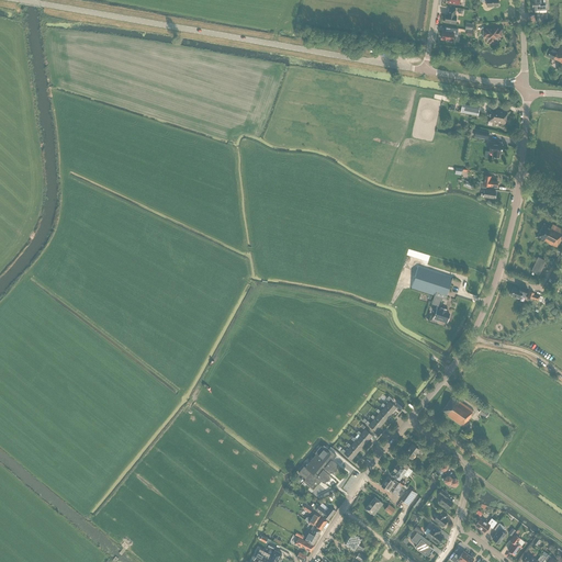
[(539,7),(539,2),(540,2),(539,0),(531,0),(532,13),(536,13),(537,19),(542,19),(547,19),(546,6),(539,7)]
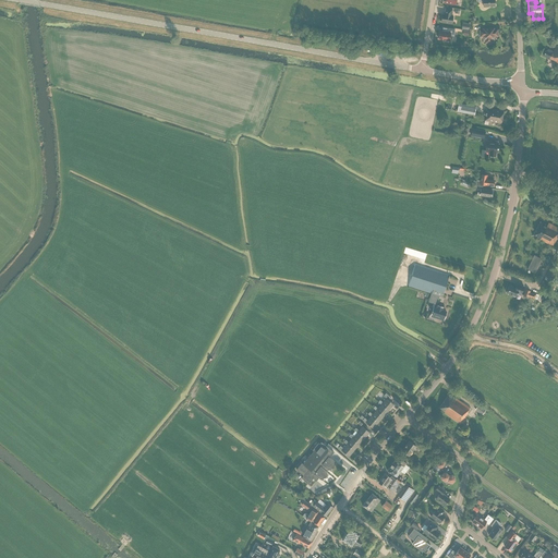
[(451,15),(452,10),(446,9),(445,14),(443,14),(441,22),(452,24),(453,16),(451,15)]
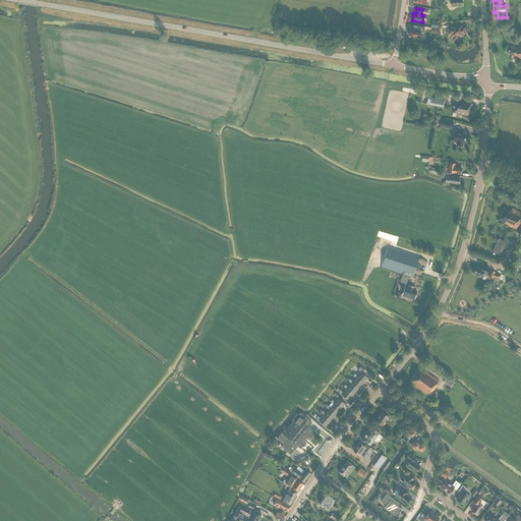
[(423,35),(424,27),(413,25),(413,30),(410,30),(409,37),(415,38),(414,39),(419,40),(420,33),(423,34),(423,35)]
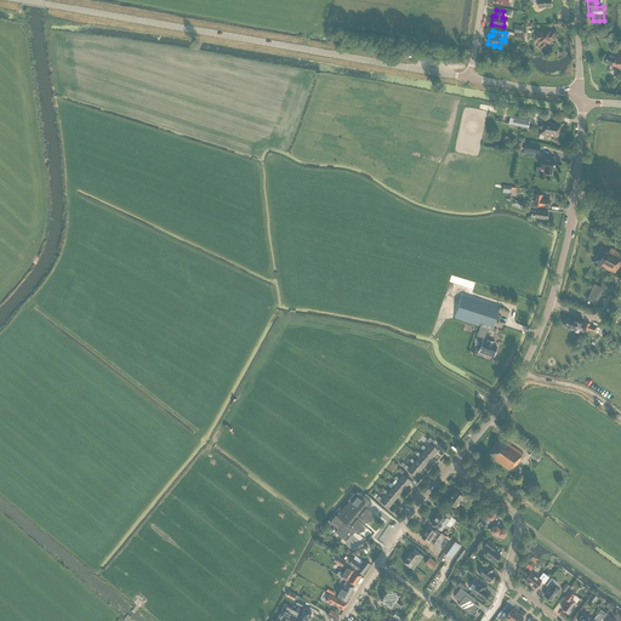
[(550,33),(550,32),(539,33),(539,34),(534,34),(534,41),(539,41),(539,44),(540,44),(540,47),(547,47),(547,43),(550,43),(550,40),(554,40),(553,33),(550,33)]
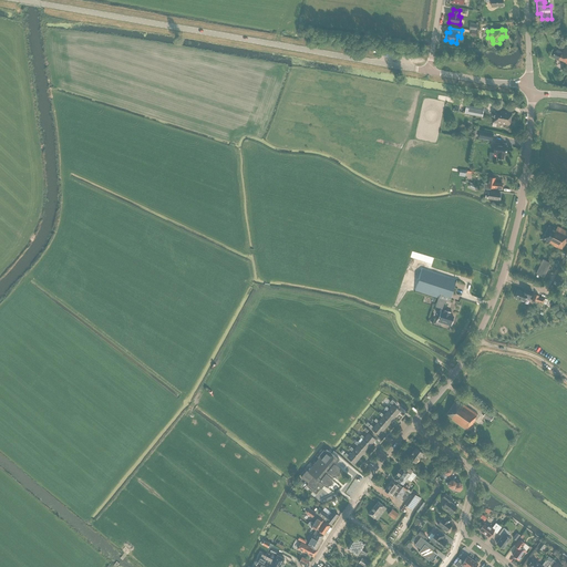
[(566,48),(565,47),(563,53),(556,50),(556,52),(555,51),(552,57),(565,63),(565,64),(566,65),(566,48)]
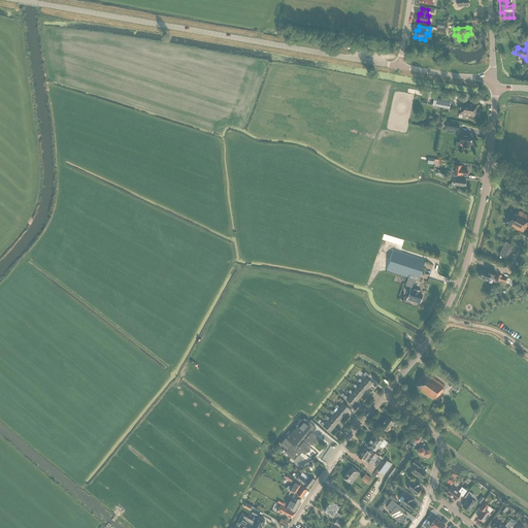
[(434,99),(433,106),(449,109),(450,102),(434,99)]
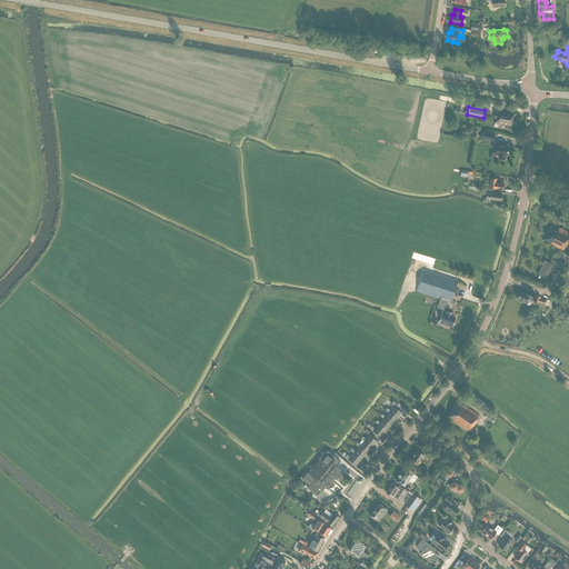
[(498,123),(511,126),(513,113),(497,110),(495,119),(496,118),(499,119),(498,123)]
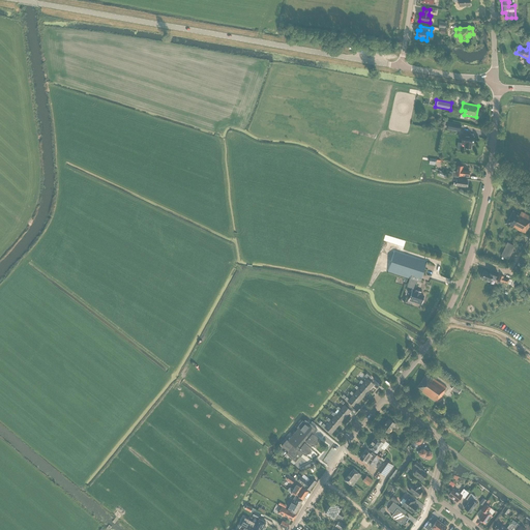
[(447,128),(460,131),(461,125),(448,122),(447,128)]
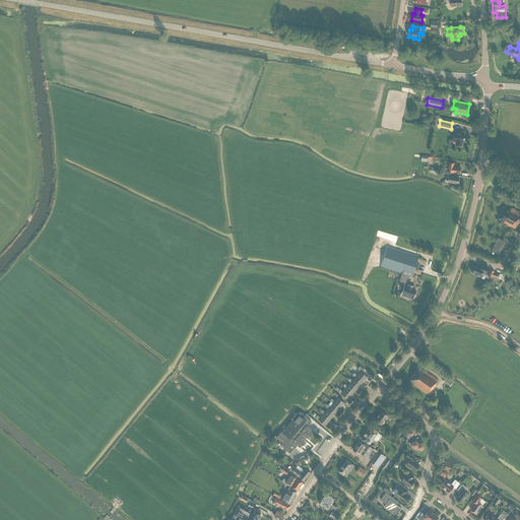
[(462,142),(463,142),(464,134),(457,133),(458,132),(453,132),(452,140),(456,141),(456,145),(462,146),(462,142)]
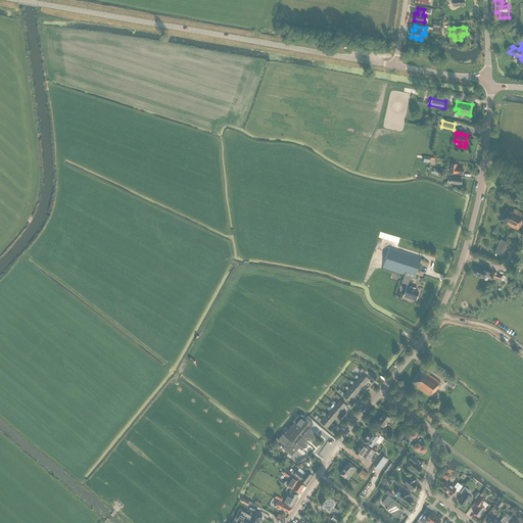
[(462,174),(463,170),(459,169),(458,168),(456,168),(457,164),(452,163),(450,170),(446,169),(446,170),(446,173),(446,175),(453,175),(453,173),(462,174)]
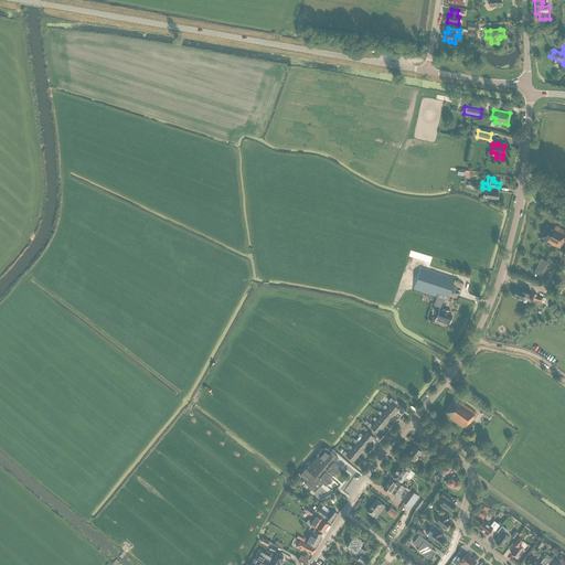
[(554,228),(547,225),(540,238),(560,249),(564,240),(564,238),(564,236),(564,231),(557,227),(558,227),(555,226),(554,228)]
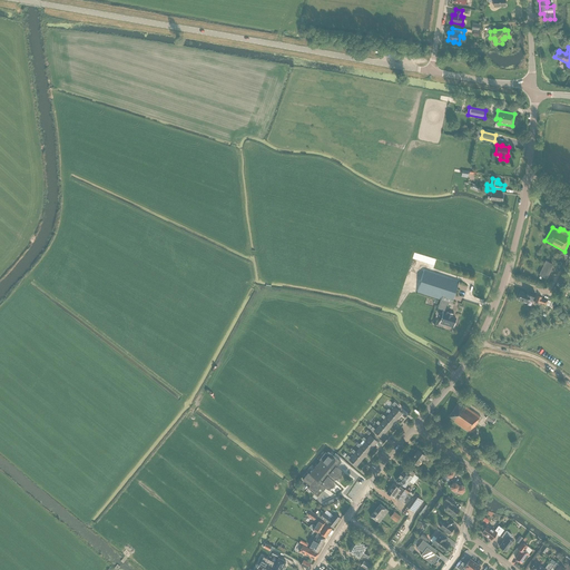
[(540,274),(549,276),(553,262),(546,258),(540,274)]
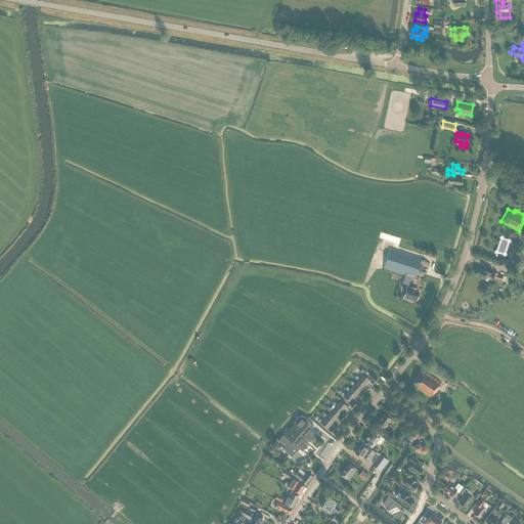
[(422,259),(390,249),(384,268),(405,275),(402,287),(407,289),(405,295),(404,294),(403,298),(409,300),(409,298),(417,301),(419,293),(415,291),(416,289),(411,287),(410,288),(409,288),(412,277),(416,278),(422,259)]
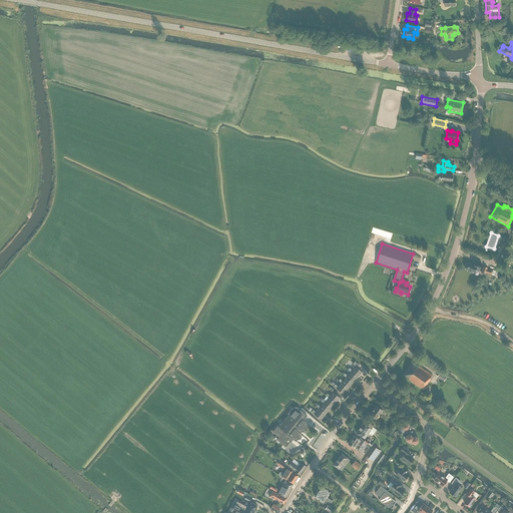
[(479,272),(482,265),(475,262),(474,265),(468,263),(466,270),(475,273),(476,271),(479,272)]
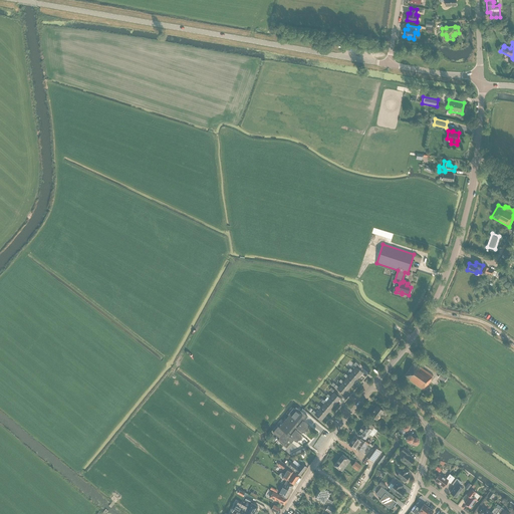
[(487,274),(487,273),(492,275),(493,272),(488,270),(489,268),(484,266),(482,272),(487,274)]
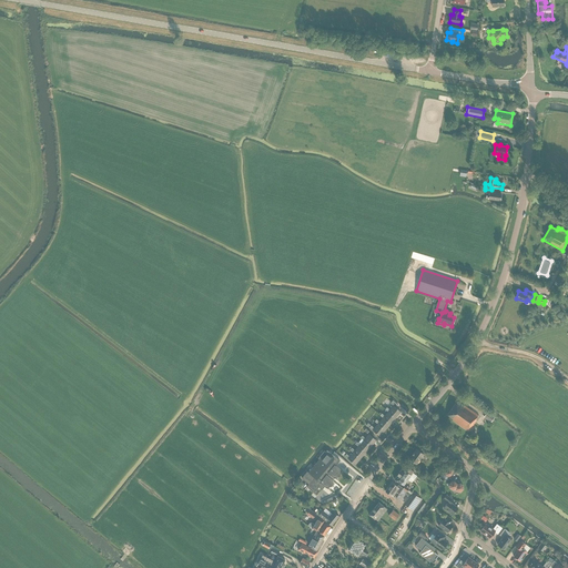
[(387,407),(385,409),(388,412),(395,418),(401,412),(396,407),(398,405),(393,401),(391,403),(394,406),(389,411),(387,407)]
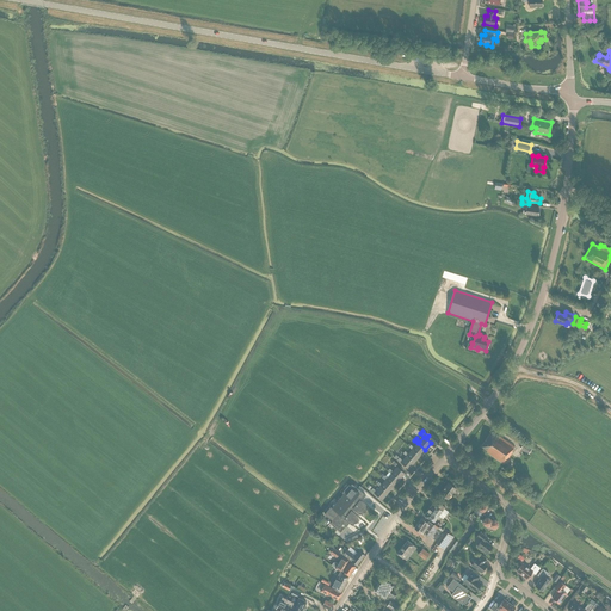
[(512,452),(511,452),(514,446),(500,437),(499,438),(495,437),(497,436),(492,432),(481,446),(487,451),(487,452),(504,464),(512,452)]
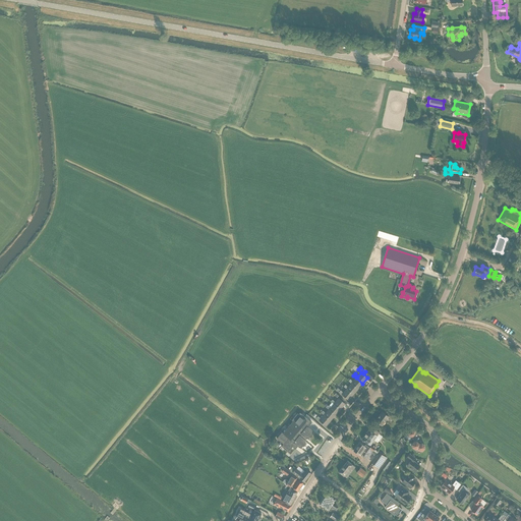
[(350,380),(348,381),(351,384),(358,389),(362,384),(356,378),(353,382),(350,380)]
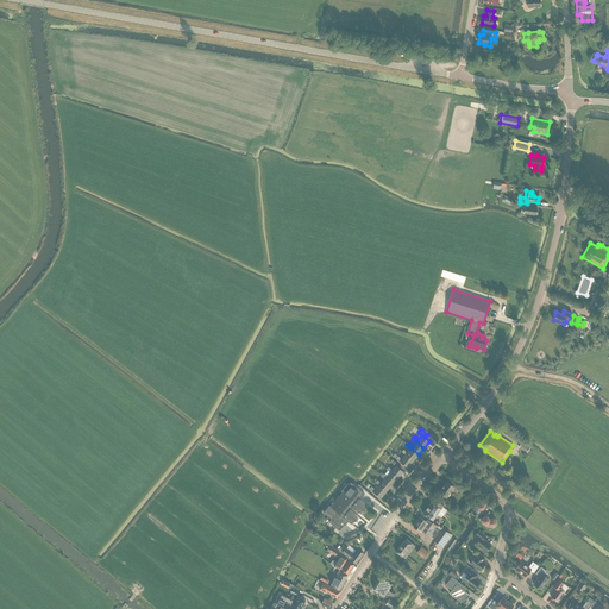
[(519,447),(526,453),(531,447),(522,441),(519,447)]
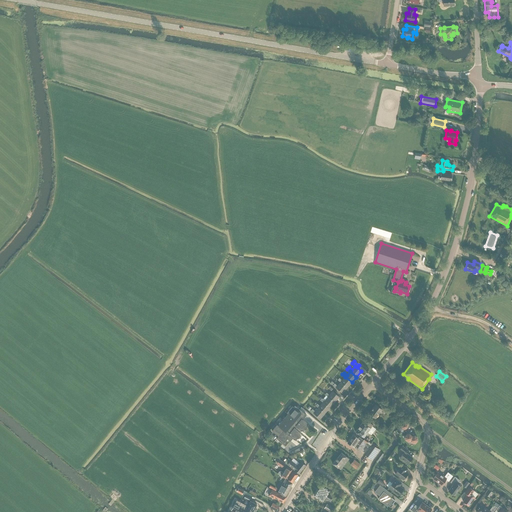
[(339,378),(338,380),(340,382),(347,388),(352,382),(345,377),(342,380),(339,378)]
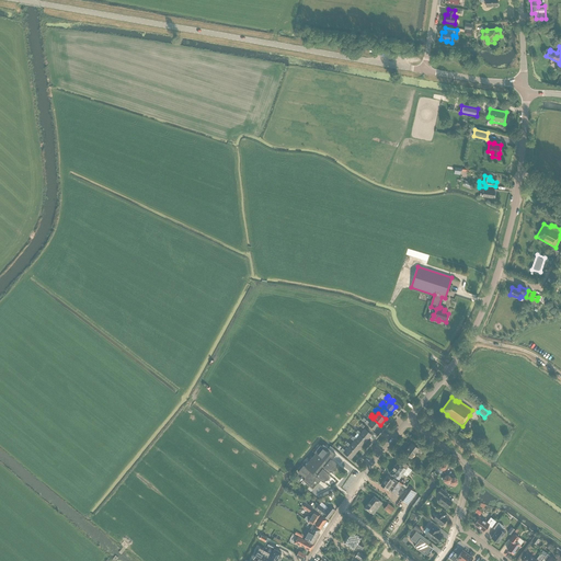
[(380,425),(373,419),(369,423),(364,418),(362,420),(375,431),(380,425)]
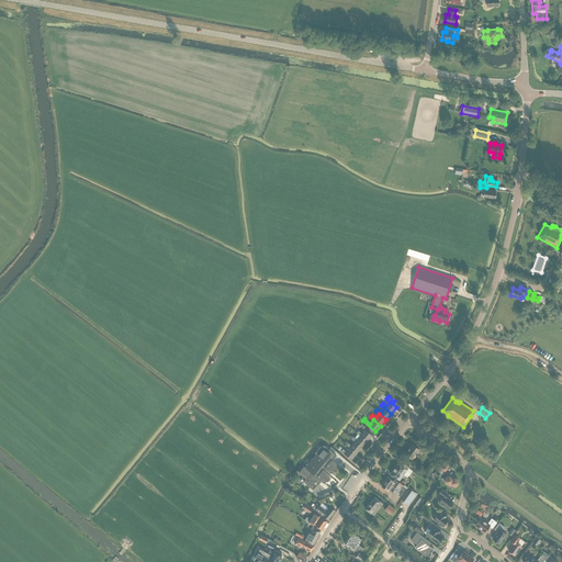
[(358,434),(360,436),(367,441),(372,436),(366,429),(361,434),(358,431),(357,434),(358,434)]
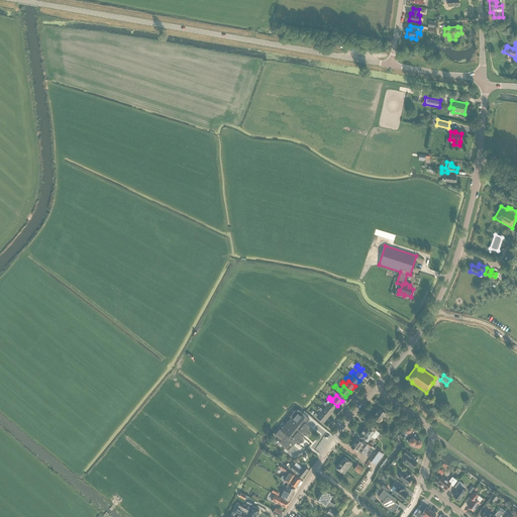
[(329,399),(326,403),(325,402),(323,404),(326,406),(332,412),(337,406),(331,401),(329,399)]
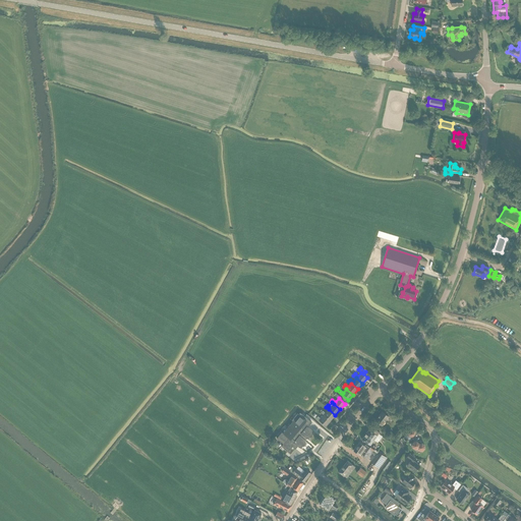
[(323,411),(321,413),(324,415),(331,420),(335,415),(329,409),(326,413),(323,411)]
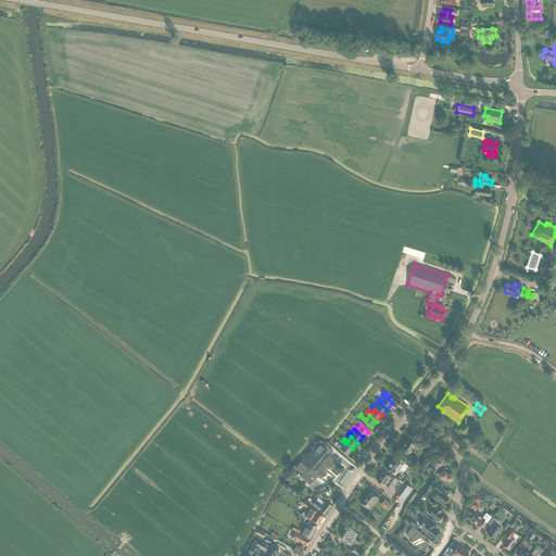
[(415,445),(417,446),(419,443),(411,438),(409,441),(407,440),(401,449),(407,454),(415,445)]
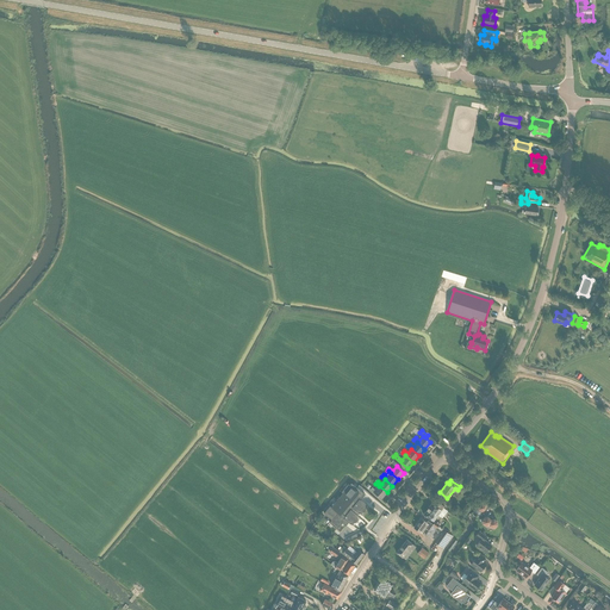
[(330,506),(324,514),(330,520),(329,522),(336,528),(342,522),(346,526),(348,522),(350,524),(350,523),(356,522),(358,516),(358,515),(359,514),(365,511),(366,505),(360,500),(365,495),(350,483),(349,485),(348,484),(342,492),(342,493),(331,506),(330,506)]
